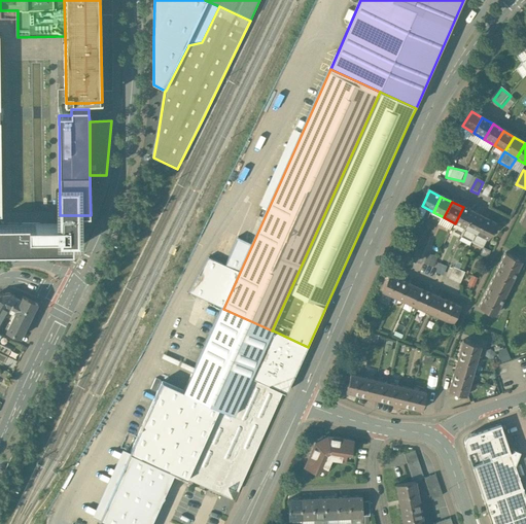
[(474,213),(463,207),(455,223),(465,229),(474,213)]
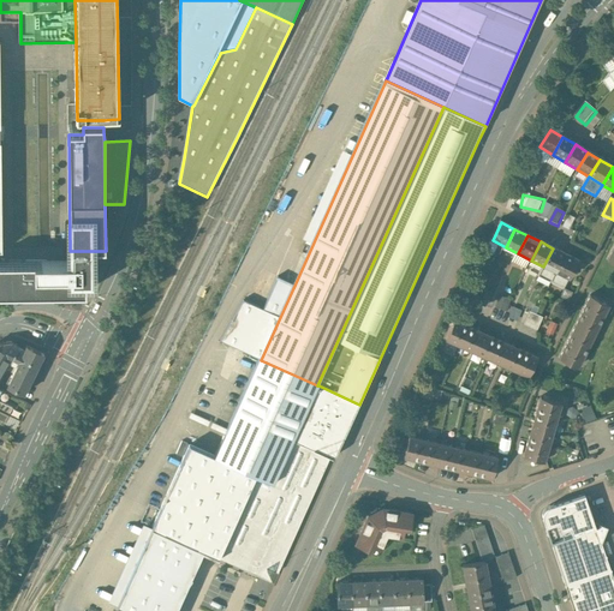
[(566,255),(553,249),(543,267),(556,274),(566,255)]
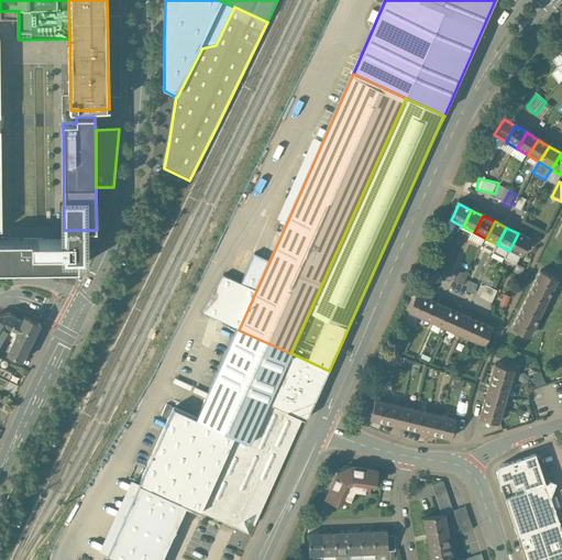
[(64,242),(0,243),(0,271),(79,271),(79,261),(85,261),(85,230),(64,230),(64,242)]
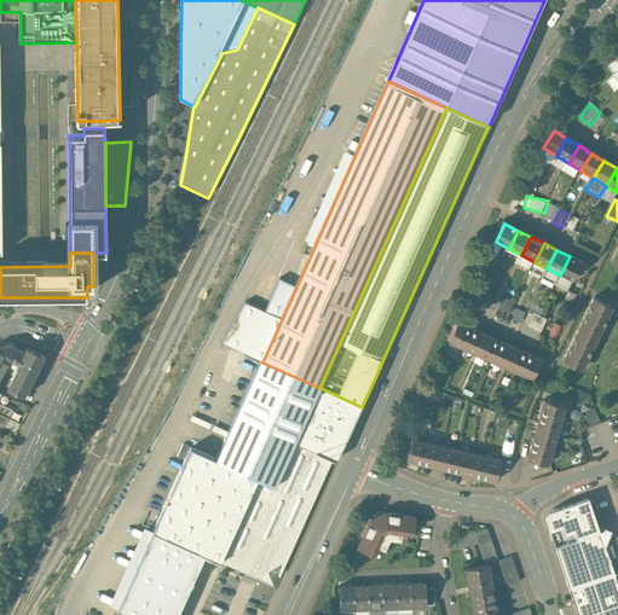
[(583,264),(570,256),(560,276),(573,282),(583,264)]
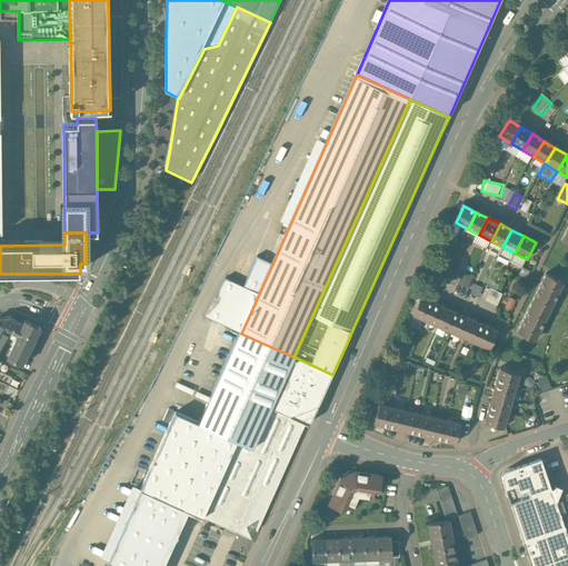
[(245,289),(226,280),(205,318),(240,334),(241,333),(241,334),(271,267),(272,265),(258,259),(245,289)]
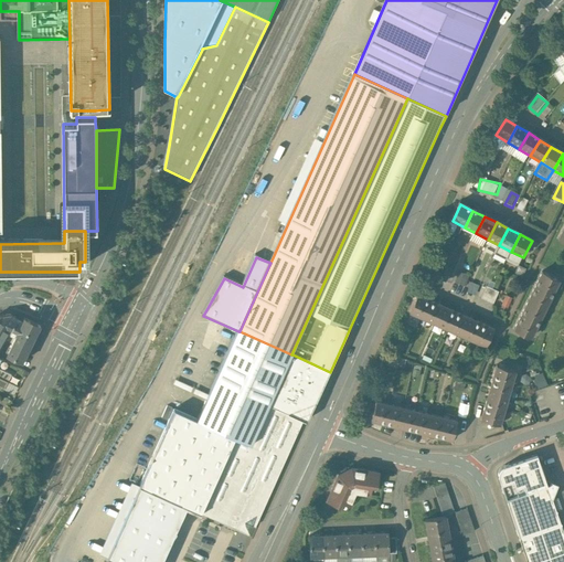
[(432,277),(448,284),(455,267),(438,261),(432,277)]
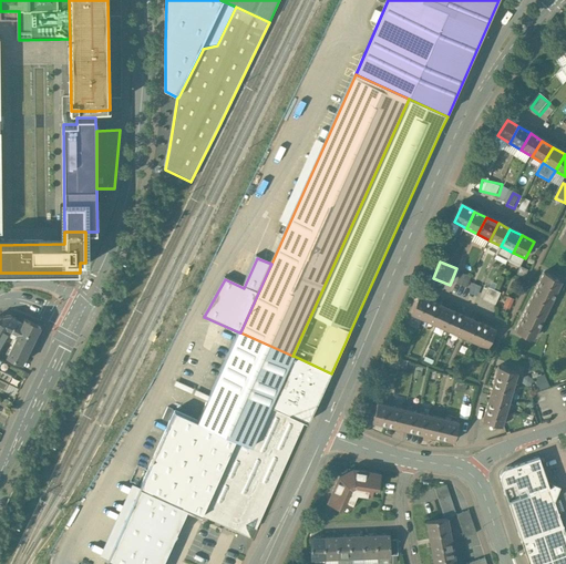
[(458,286),(469,289),(472,278),(462,275),(458,286)]
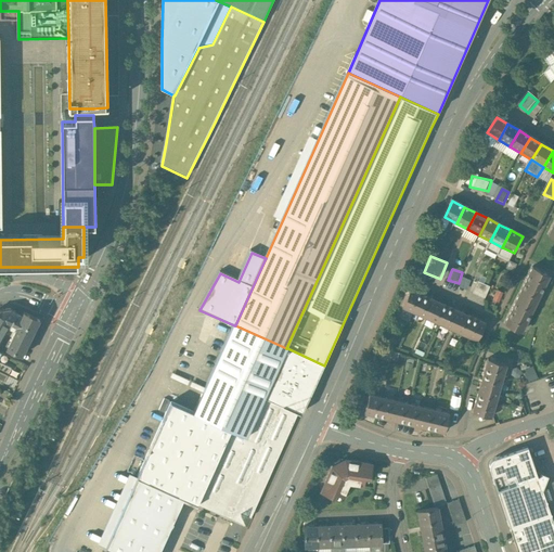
[(532,269),(505,326),(522,334),(550,278),(532,269)]
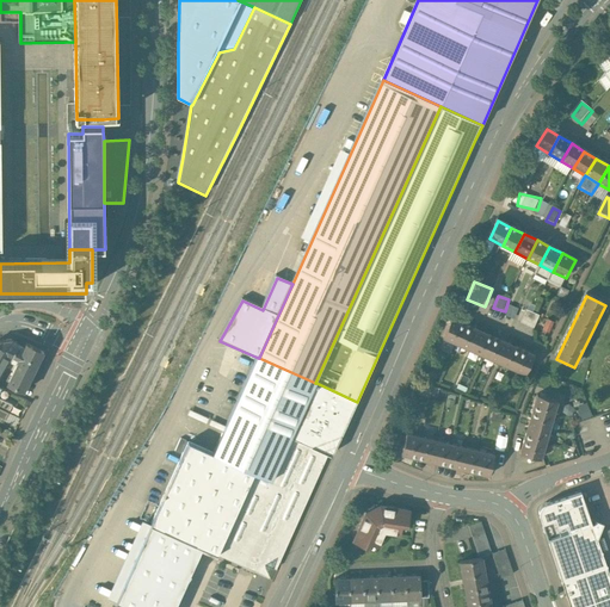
[(467,327),(453,320),(444,340),(457,346),(467,327)]
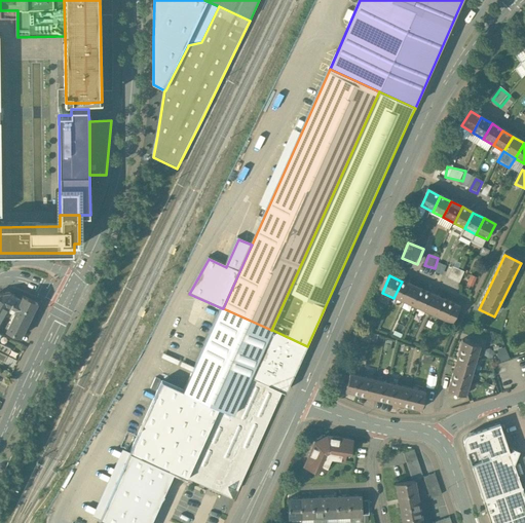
[(413,287),(402,282),(394,298),(406,303),(413,287)]
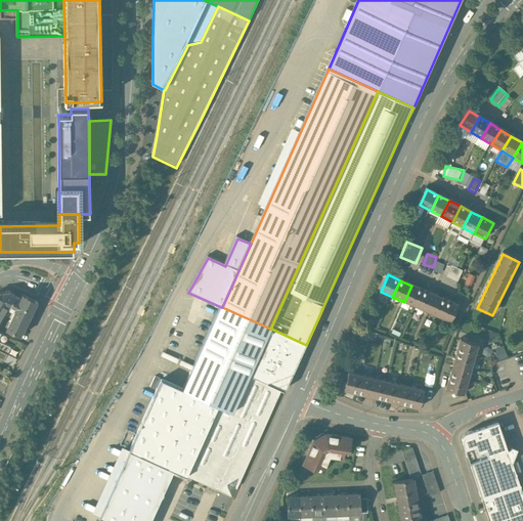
[(423,291),(411,286),(404,302),(416,307),(423,291)]
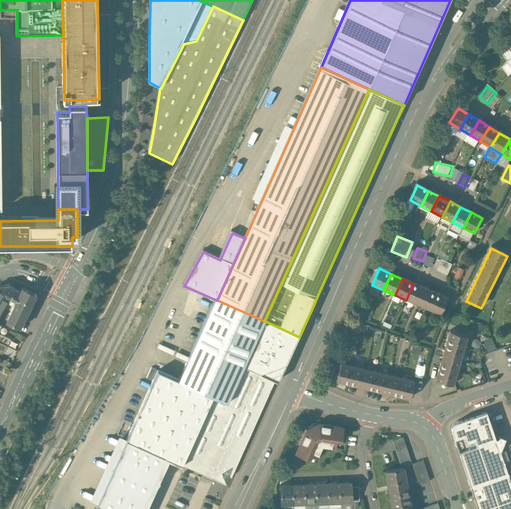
[(425,289),(413,284),(406,300),(417,305),(425,289)]
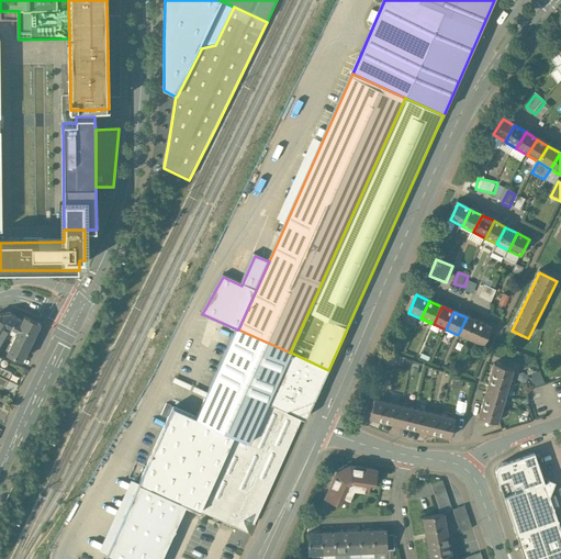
[(11,316),(0,317),(0,348),(10,333),(18,320),(11,316)]
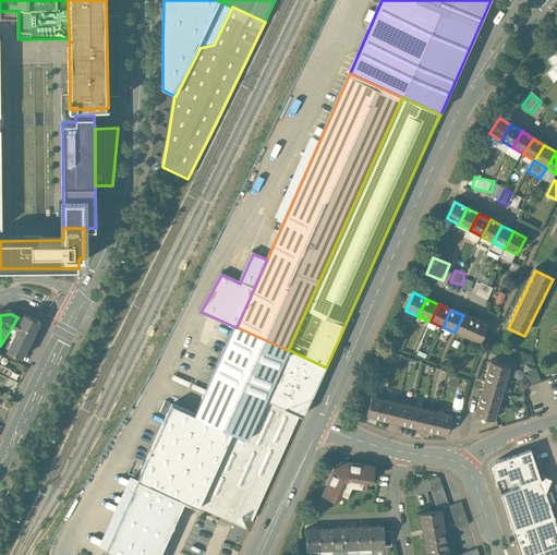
[(475,321),(463,315),(455,333),(468,339),(475,321)]
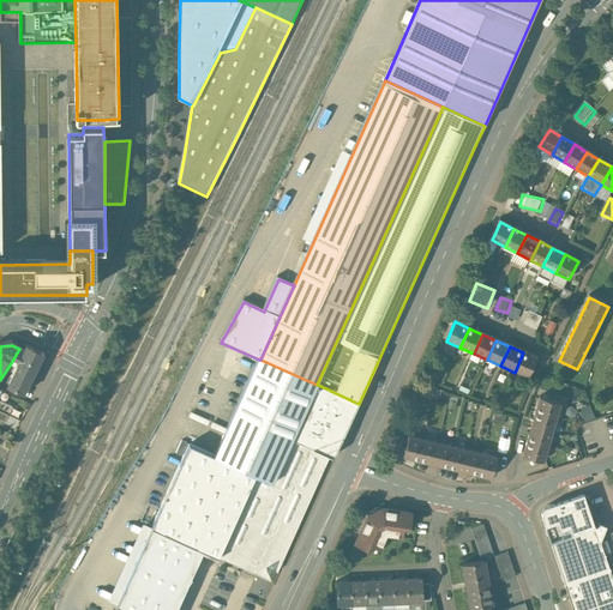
[(44,357),(26,349),(25,351),(19,349),(11,363),(18,367),(14,375),(16,376),(10,388),(25,396),(44,357)]
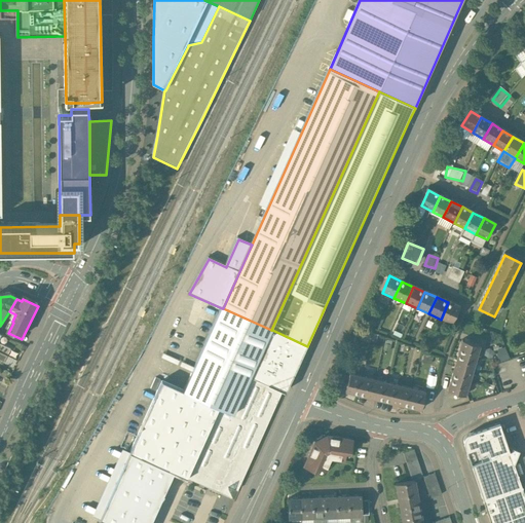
[(460,308),(448,302),(441,320),(452,325),(460,308)]
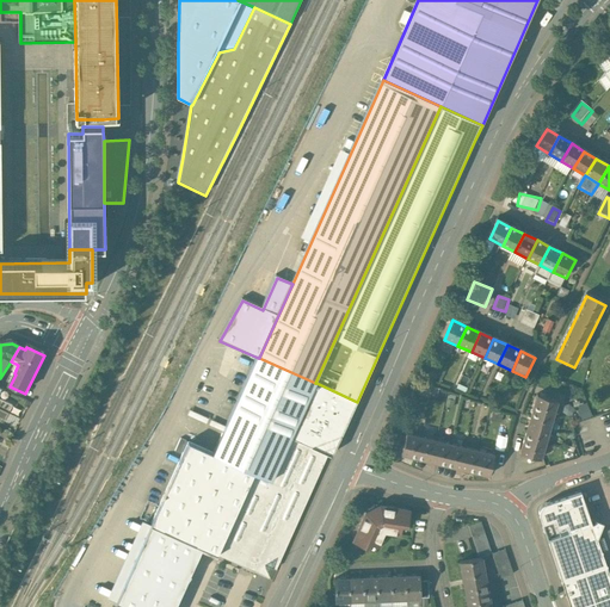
[(259,358),(259,357),(258,358),(215,456),(256,475),(272,482),(291,438),(316,383),(315,383),(259,358)]
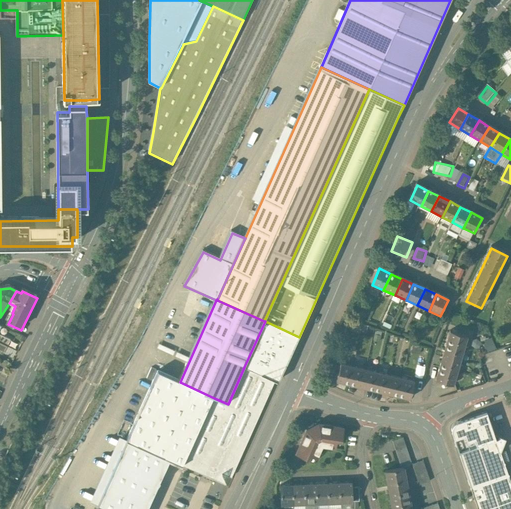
[(299,337),(265,321),(244,367),(275,382),(276,381),(276,382),(293,344),(296,345),(300,337),(299,337)]
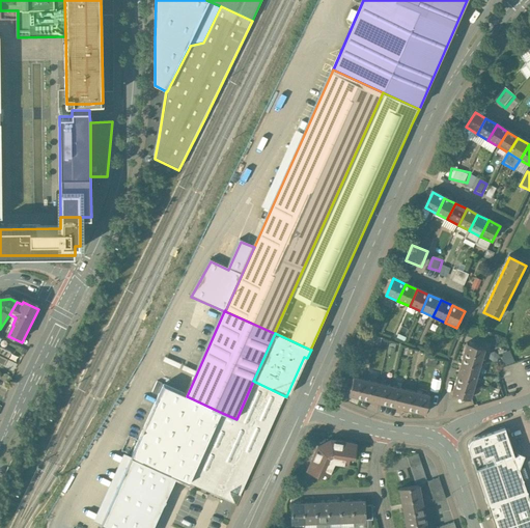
[(484,351),(467,345),(464,358),(481,364),(484,351)]
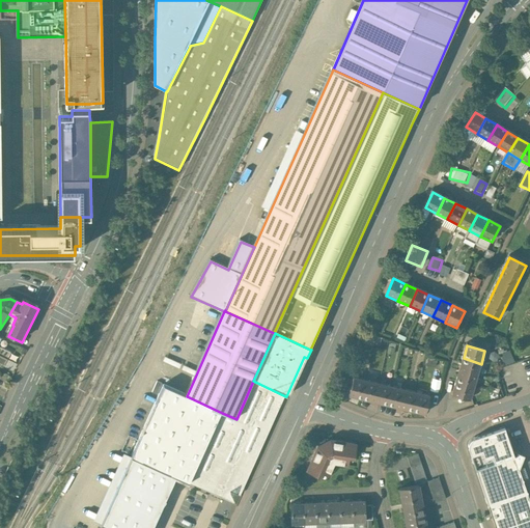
[(10,355),(0,350),(0,357),(8,362),(10,355)]
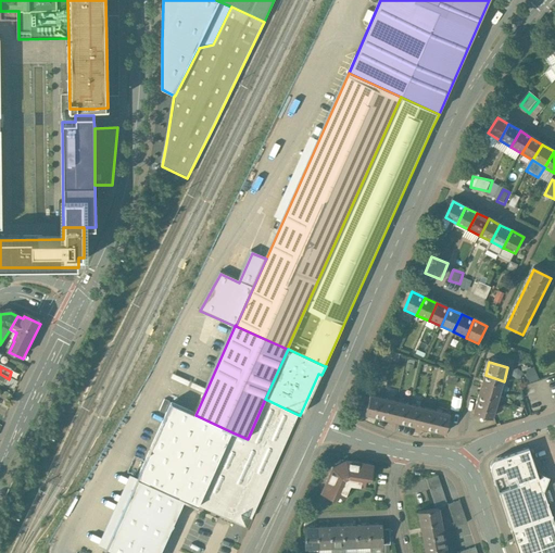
[(530,385),(540,381),(535,368),(526,373),(530,385)]
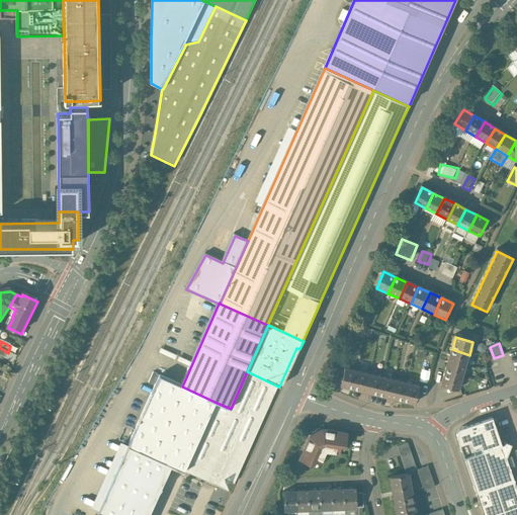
[(469,355),(452,349),(448,361),(466,366),(469,355)]
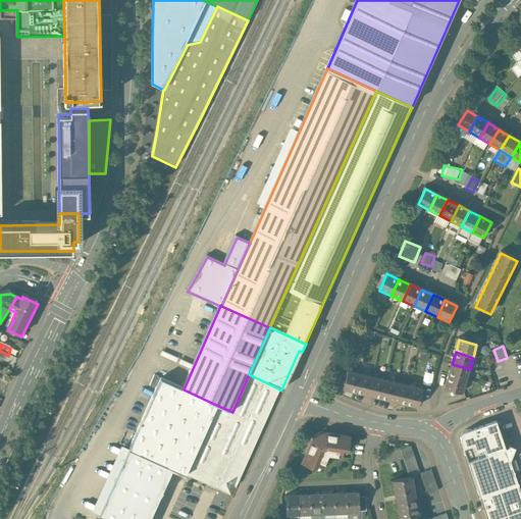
[(470,369),(452,364),(449,376),(466,381),(470,369)]
